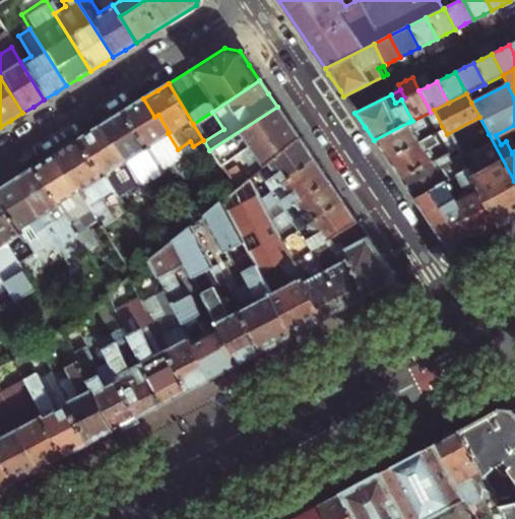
[(154,117),(143,99),(134,105),(123,112),(157,168),(180,153),(178,149),(168,133),(169,132),(158,115),(154,117)]
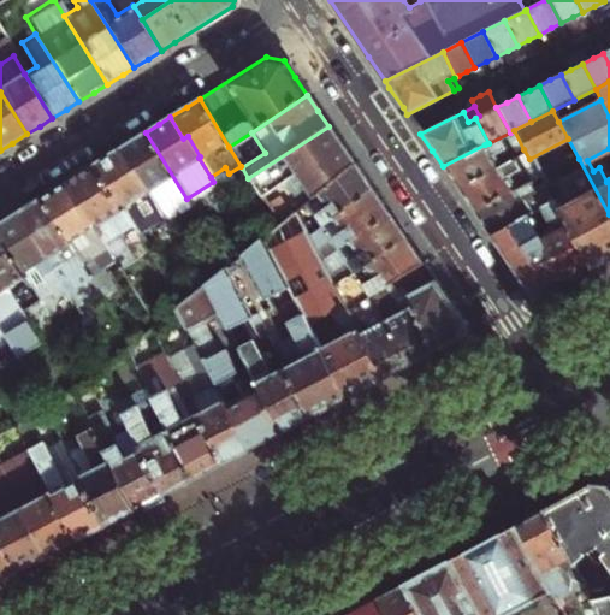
[(329,126),(248,178),(258,194),(292,173),(309,200),(354,164),(342,146),(329,126)]
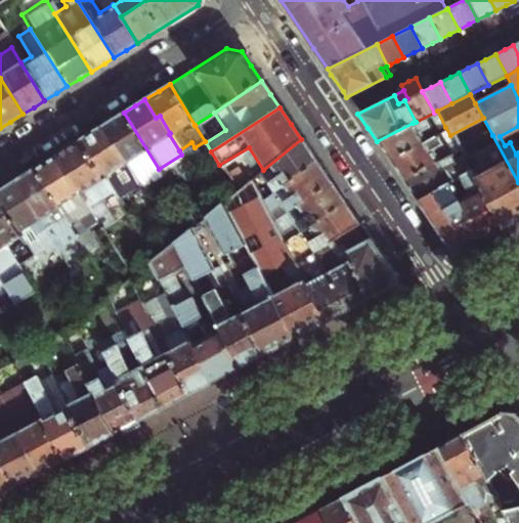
[(111,120),(100,126),(136,183),(159,169),(124,113),(111,120)]
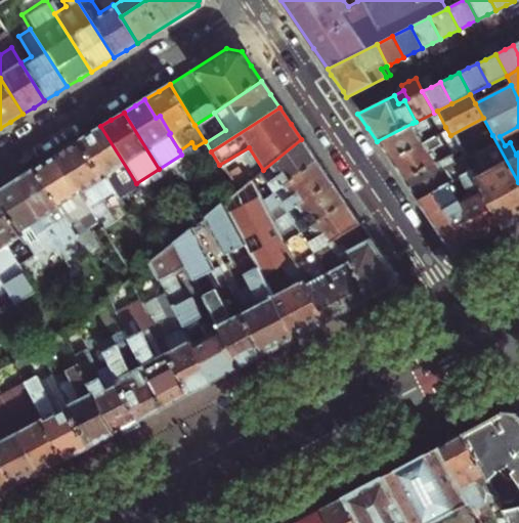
[(413,123),(377,141),(382,149),(390,161),(441,129),(439,125),(429,124),(418,131),(413,123)]
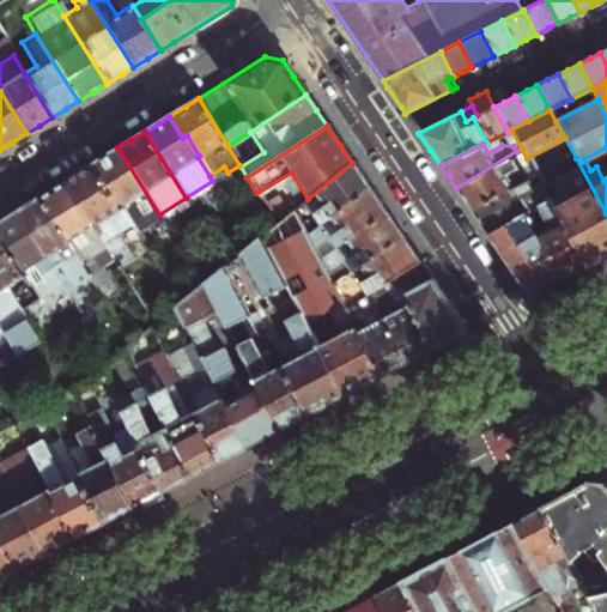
[(105,156),(91,164),(126,220),(133,230),(159,214),(117,147),(105,156)]
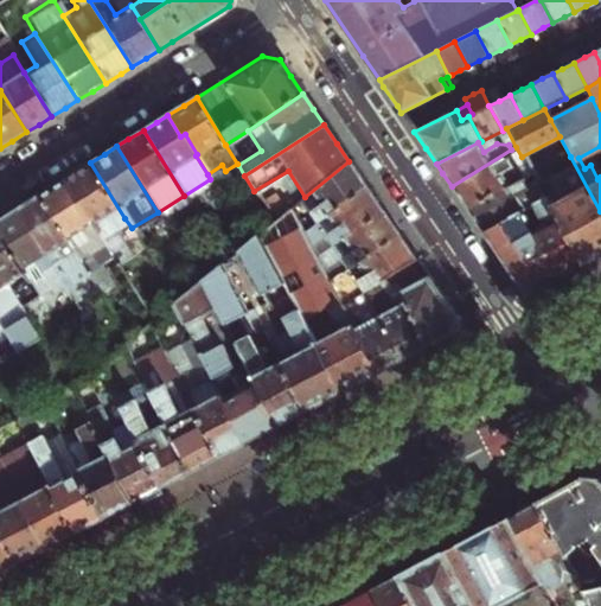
[(467,210),(510,187),(504,176),(515,170),(524,173),(528,178),(532,176),(522,157),(516,147),(511,150),(452,186),(459,198),(467,210)]
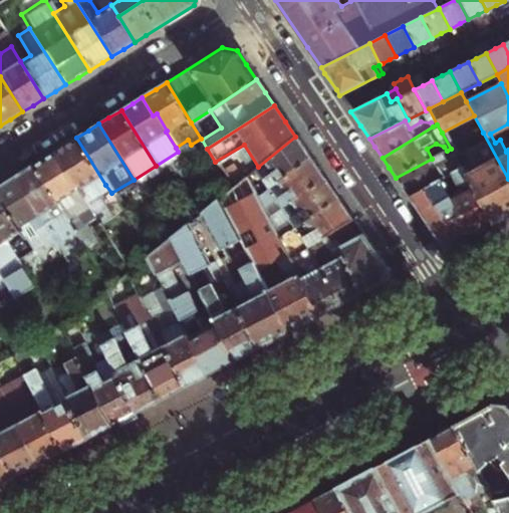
[(478,166),(465,174),(492,222),(506,215),(508,213),(508,179),(483,133),(474,138),(477,144),(469,147),(478,166)]
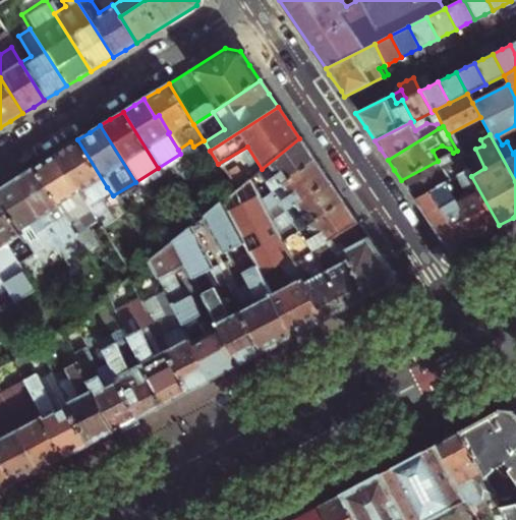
[(248,179),(258,197),(313,160),(307,151),(299,138),(262,169),(248,179)]
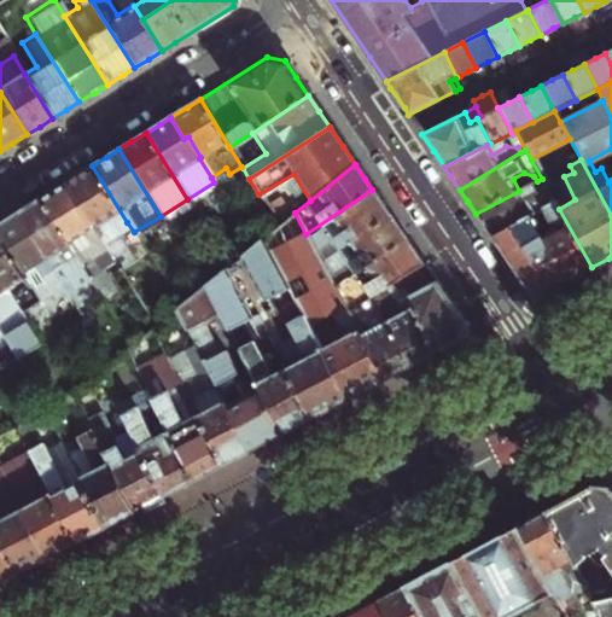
[(127,222),(92,166),(79,174),(63,184),(102,245),(110,258),(115,267),(129,258),(114,232),(127,222)]
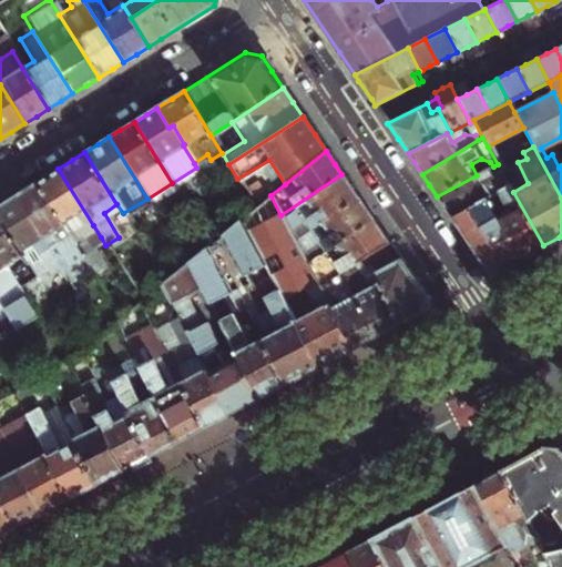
[(471,164),(477,175),(493,166),(490,162),(481,159),(471,164)]
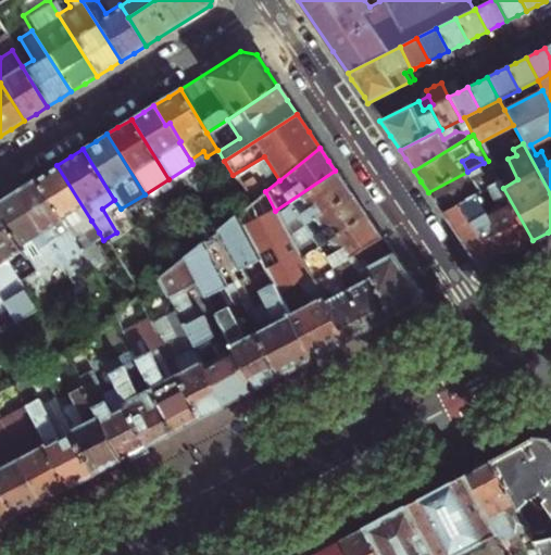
[(467,172),(428,192),(436,203),(442,212),(463,201),(468,198),(476,193),(478,192),(473,180),(483,175),(491,178),(495,184),(499,181),(488,161),(484,163),(467,172)]
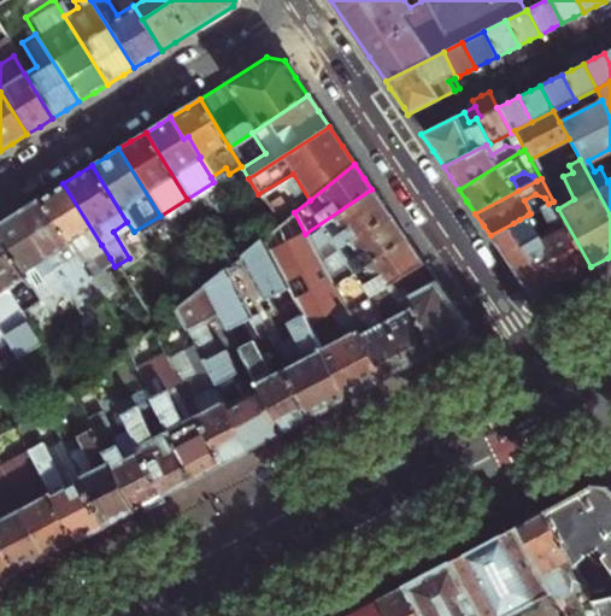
[(51,191),(37,199),(78,265),(89,282),(98,295),(111,287),(98,265),(92,264),(86,254),(101,245),(63,183),(51,191)]
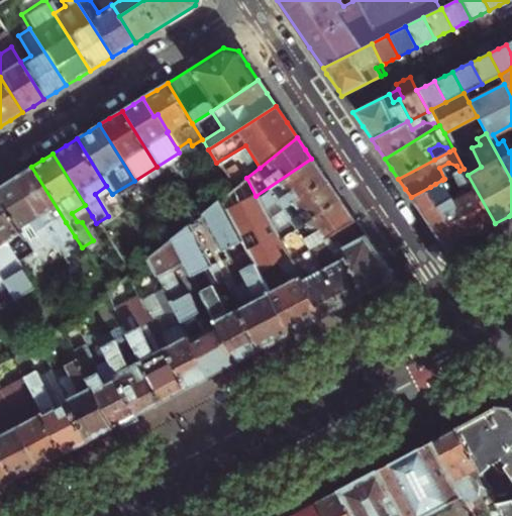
[(256,196),(267,218),(325,179),(320,171),(311,159),(256,196)]
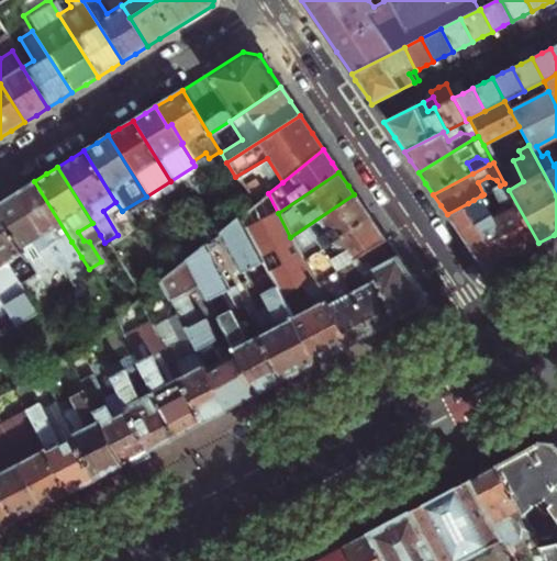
[(253,205),(266,194),(253,174),(238,182),(253,205)]
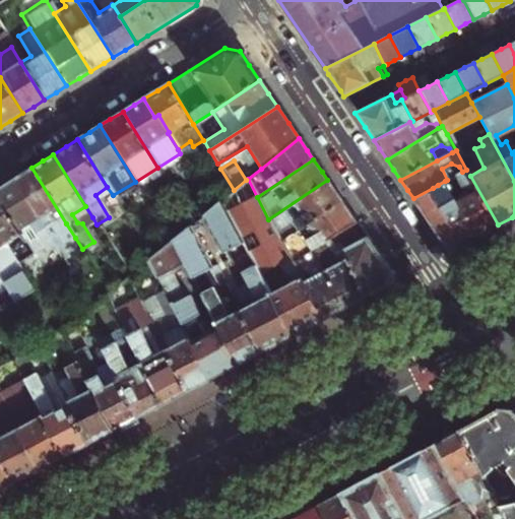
[(442,169),(447,180),(462,172),(459,167),(451,164),(442,169)]
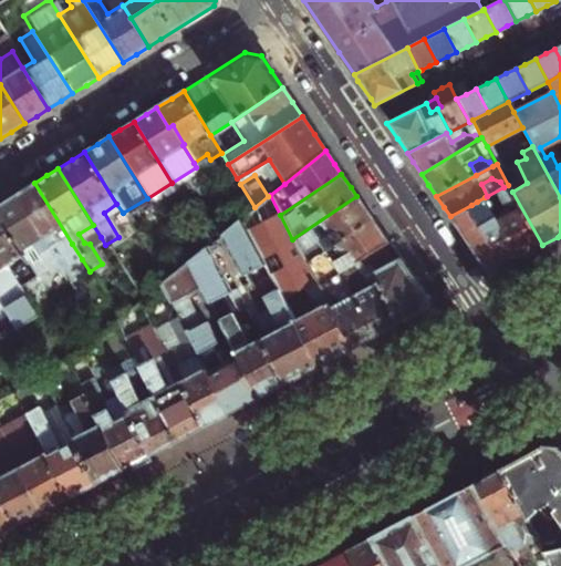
[(23,189),(13,196),(51,257),(72,244),(34,183),(23,189)]
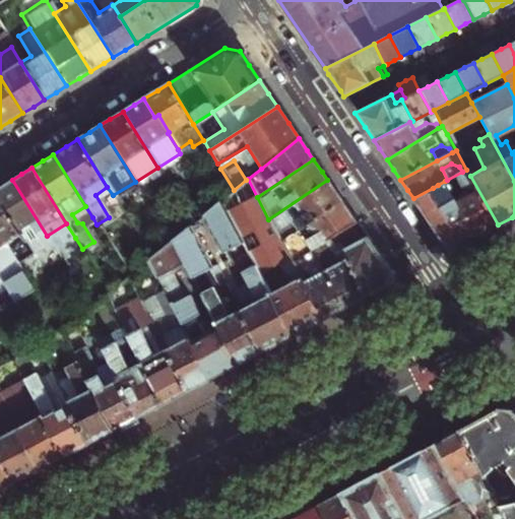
[(462,172),(447,180),(445,181),(447,185),(475,237),(486,231),(498,224),(470,176),(466,170),(462,172)]
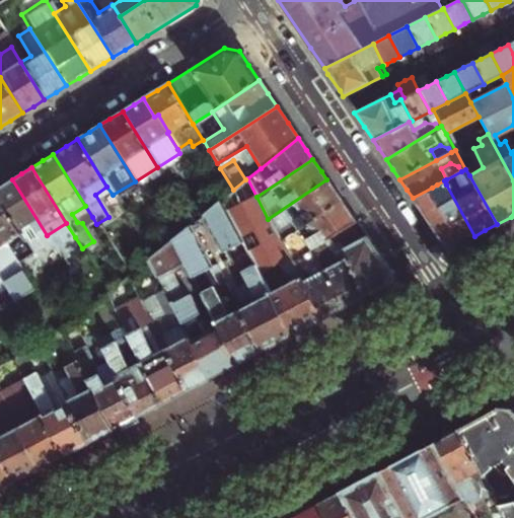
[(289,260),(279,240),(274,230),(268,219),(257,197),(247,178),(245,179),(233,190),(219,202),(240,242),(269,295),(290,336),(299,330),(278,290),(289,285),(288,283),(285,282),(277,266),(289,260)]
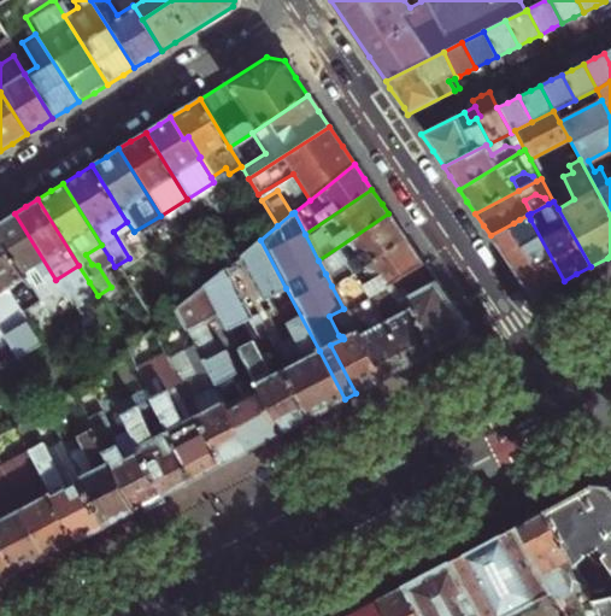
[(56,280),(15,213),(5,220),(0,222),(0,240),(22,275),(40,305),(53,298),(56,303),(66,297),(56,280)]
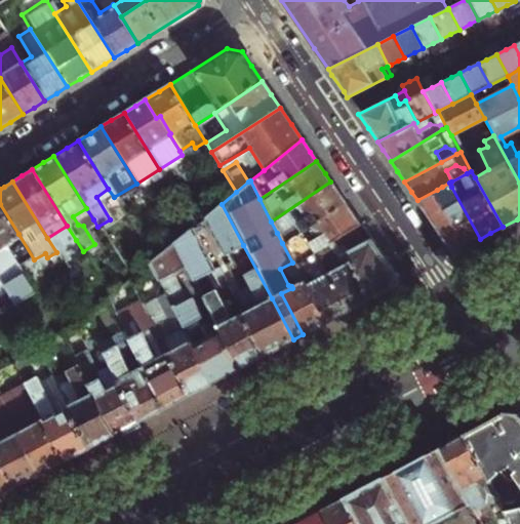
[(282,243),(298,233),(345,203),(337,193),(330,182),(271,222),(277,233),(282,243)]
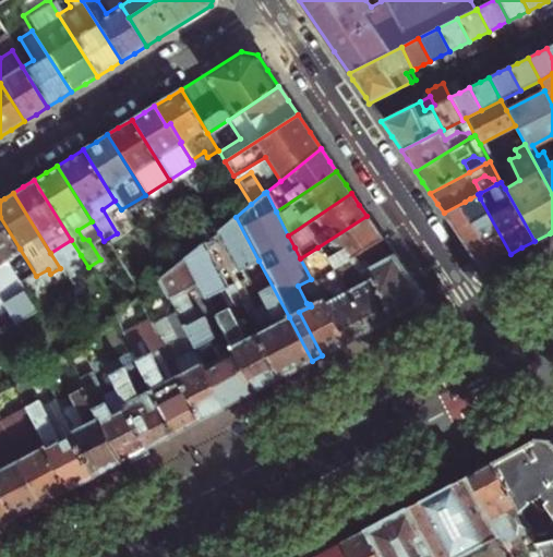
[(511,254),(480,198),(478,194),(470,198),(465,202),(444,213),(482,269),(497,261),(511,254)]
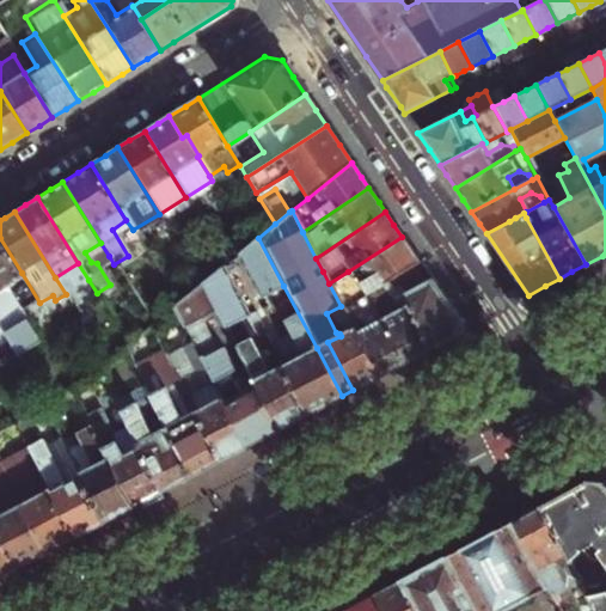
[(226,263),(239,254),(250,244),(243,232),(219,251),(226,263)]
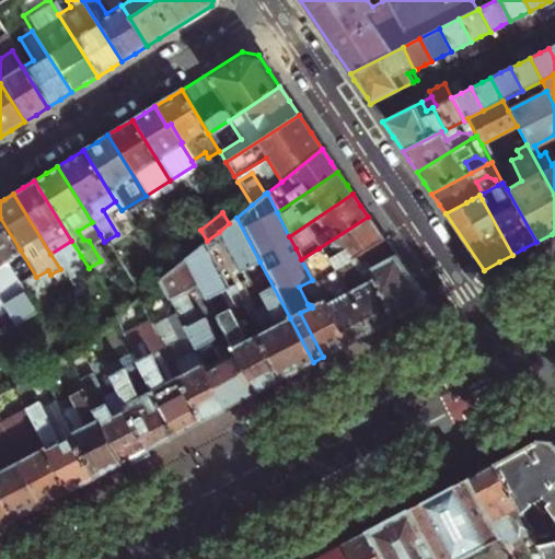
[(336,269),(348,263),(360,255),(384,240),(377,230),(368,217),(319,248),(301,259),(312,280),(313,282),(326,276),(333,271),(336,269)]
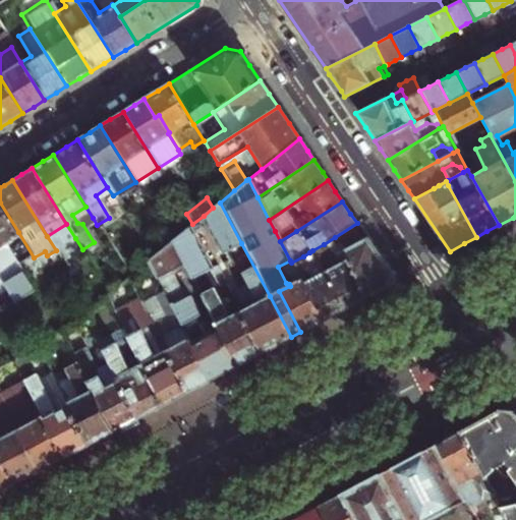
[(18,232),(0,203),(0,280),(19,269),(18,267),(3,241),(18,232)]
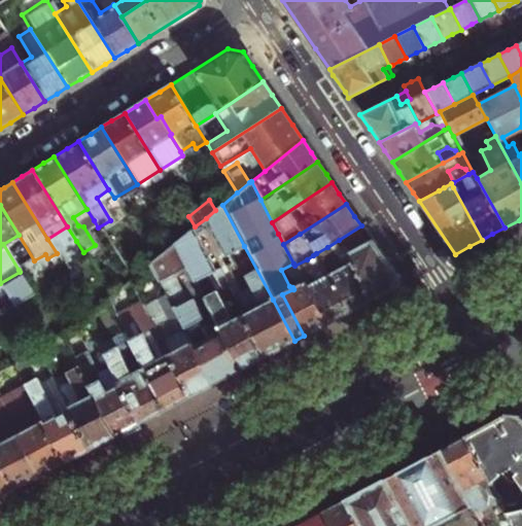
[(206,218),(227,255),(244,246),(222,205),(215,210),(206,218)]
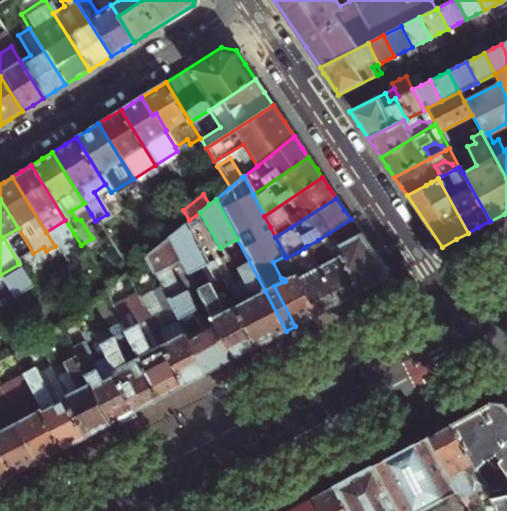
[(91,214),(84,203),(71,211),(76,219),(81,220),(91,214)]
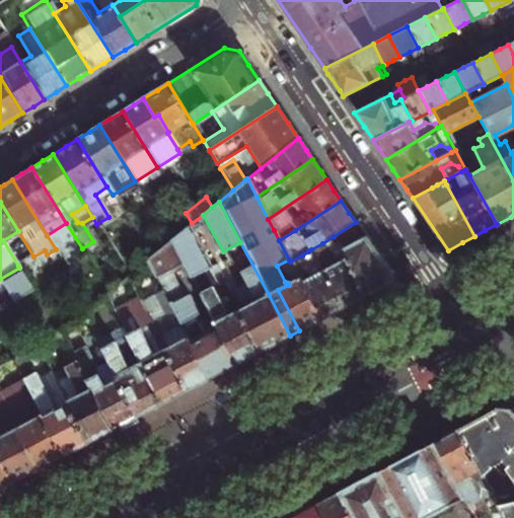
[(164,228),(171,239),(189,226),(192,223),(186,213),(185,211),(164,228)]
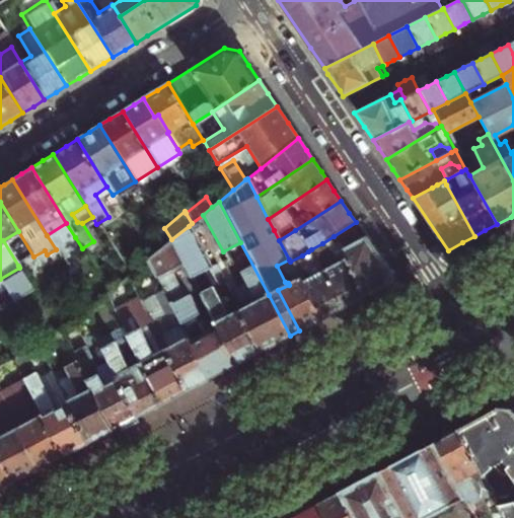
[(389,273),(356,222),(334,236),(365,295),(378,288),(386,284),(389,273)]
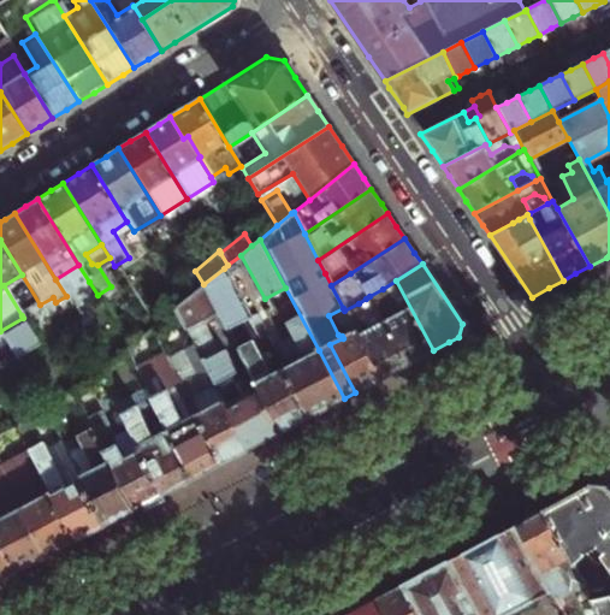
[(78,265),(55,279),(66,296),(89,282),(78,265)]
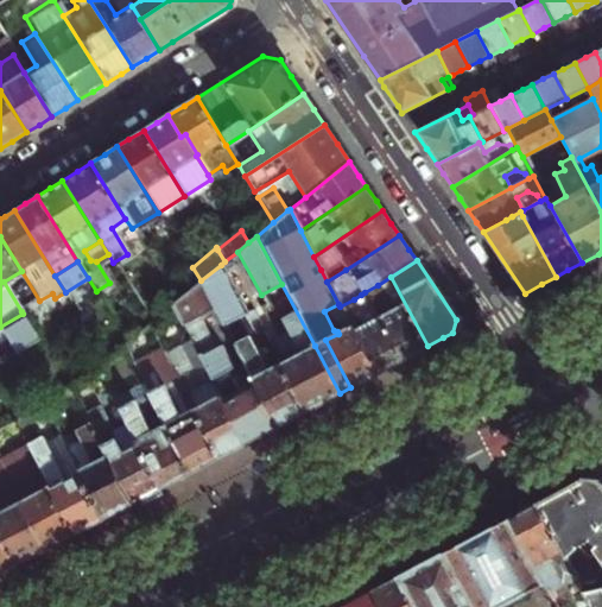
[(221,265),(201,280),(211,303),(234,290),(225,273),(221,265)]
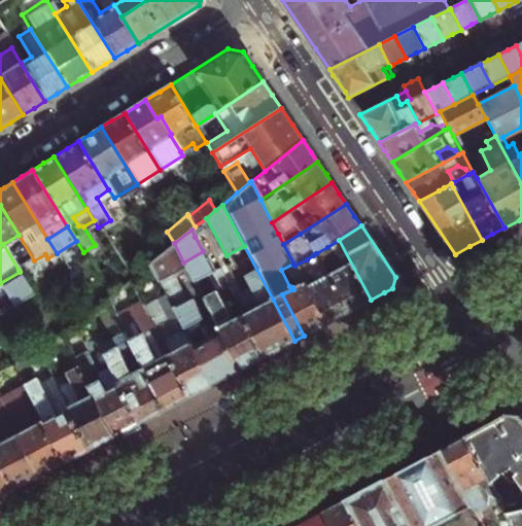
[(316,253),(324,268),(348,312),(358,306),(371,300),(339,240),(327,247),(316,253)]
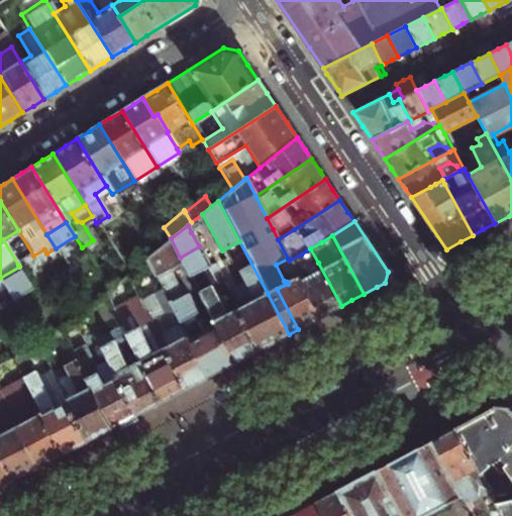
[(170,268),(182,261),(180,258),(171,238),(149,255),(146,259),(162,287),(176,279),(170,268)]
